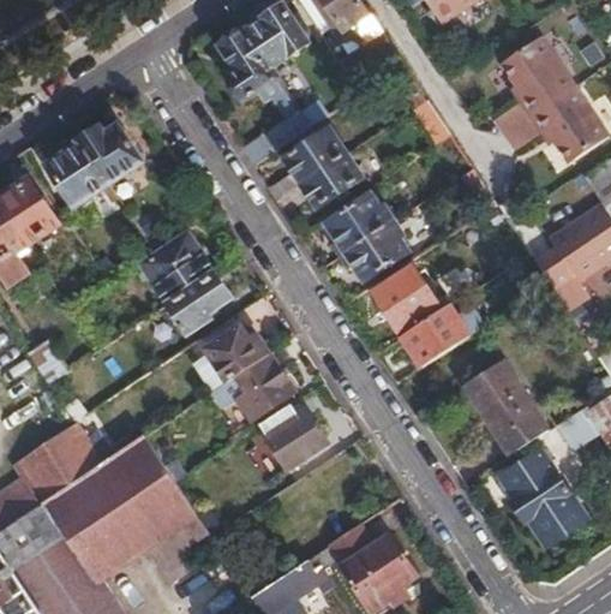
[(370,15),(360,0),(319,0),(341,33),(370,15)]
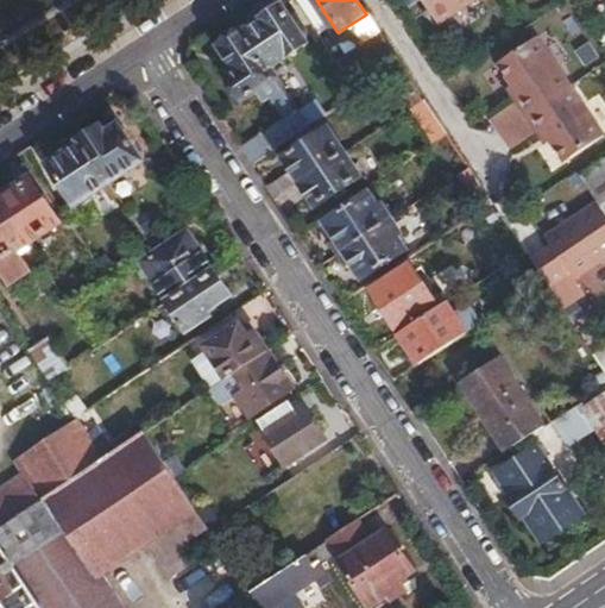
[(420,0),(435,24),(471,0),(420,0)]
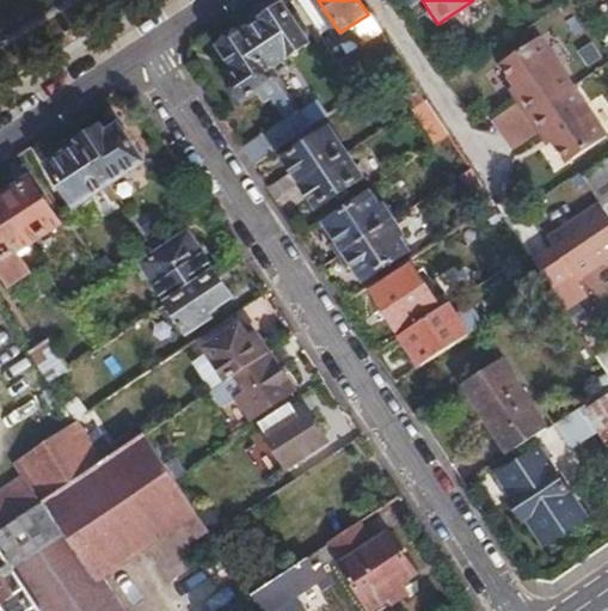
[(263,19),(246,30),(270,67),(307,42),(282,4),(262,17),(263,19)]
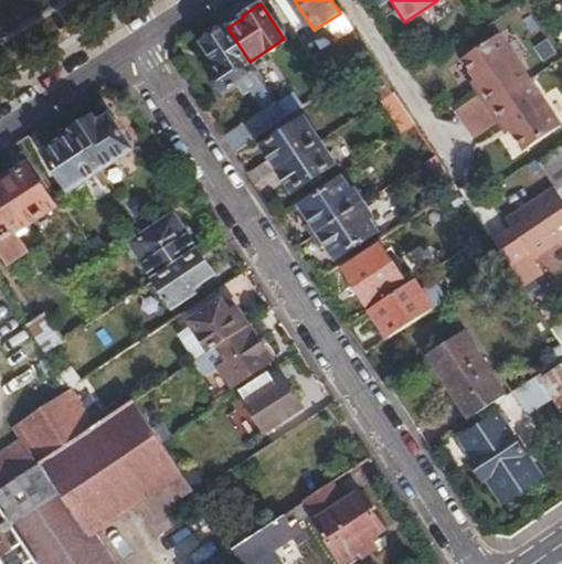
[(228,28),(226,27),(203,41),(214,59),(219,65),(212,70),(225,91),(235,84),(243,94),(248,89),(262,109),(220,136),(232,153),(286,117),(250,62),(228,28)]
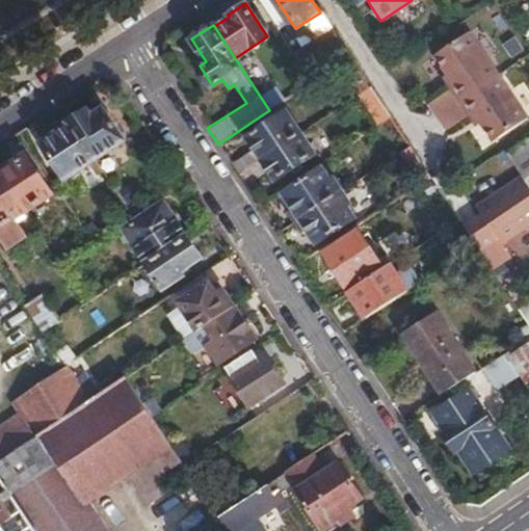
[(441,77),(458,102),(498,74),(469,31),(432,56),(446,75),(441,77)]
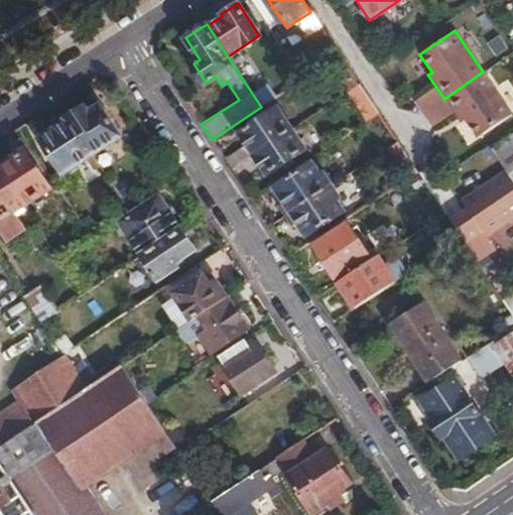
[(301,80),(339,54),(325,34),(288,60),(301,80)]
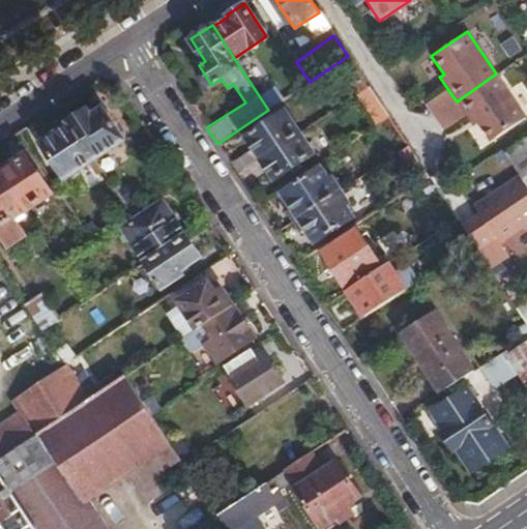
[(205,61),(201,55),(195,58),(199,65),(205,61)]
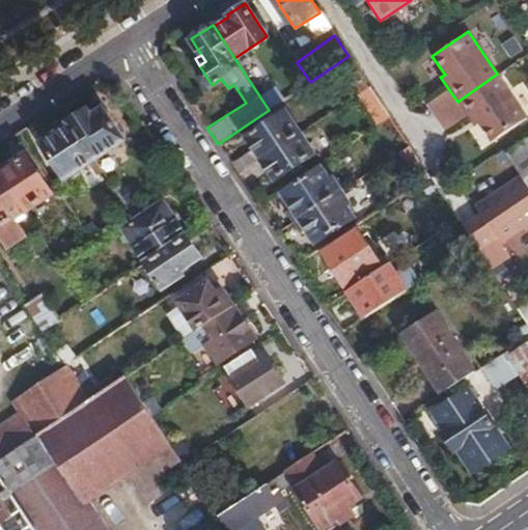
[(369,86),(357,70),(343,71),(358,93),(369,86)]
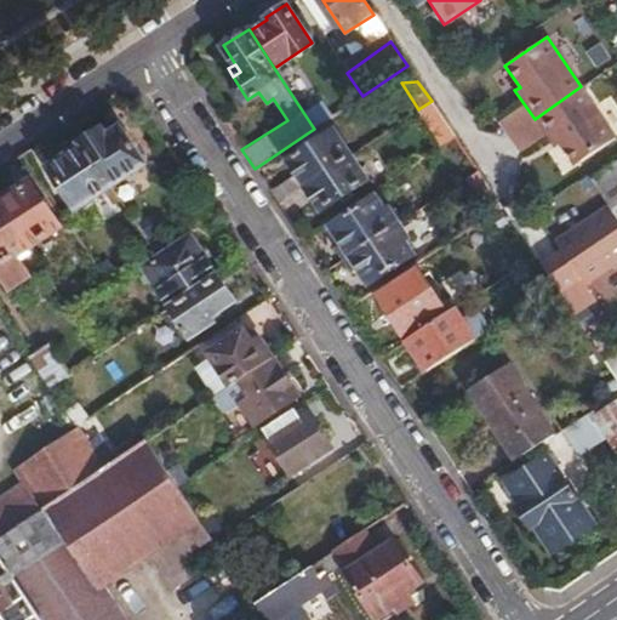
[(581,86),(535,119),(553,147),(558,143),(572,165),(615,136),(581,86)]
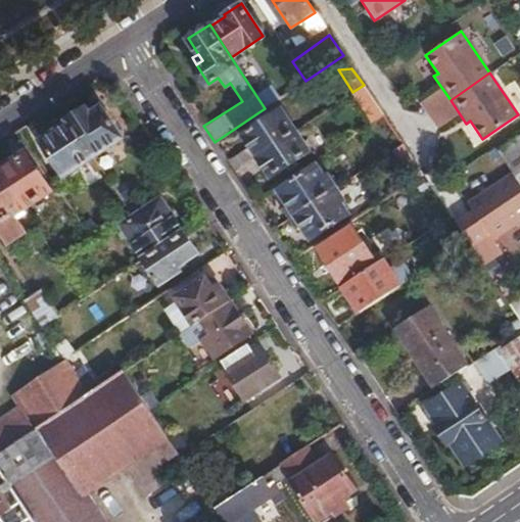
[(382,113),(364,85),(352,92),(350,94),(370,123),(382,113)]
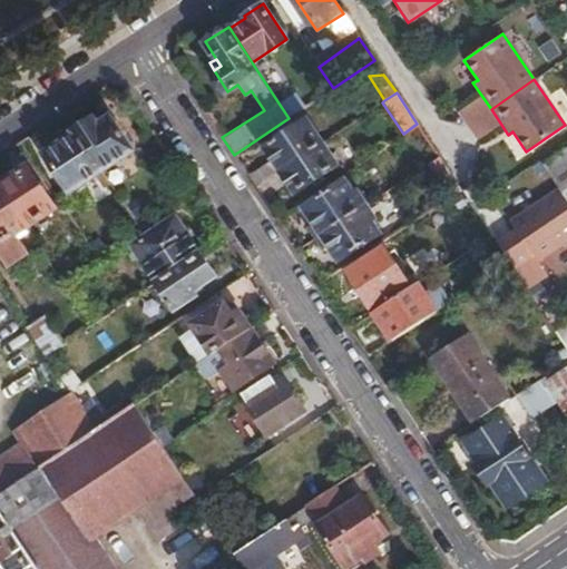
[(93,116),(72,130),(74,131),(100,172),(132,150),(108,116),(97,123),(93,116)]
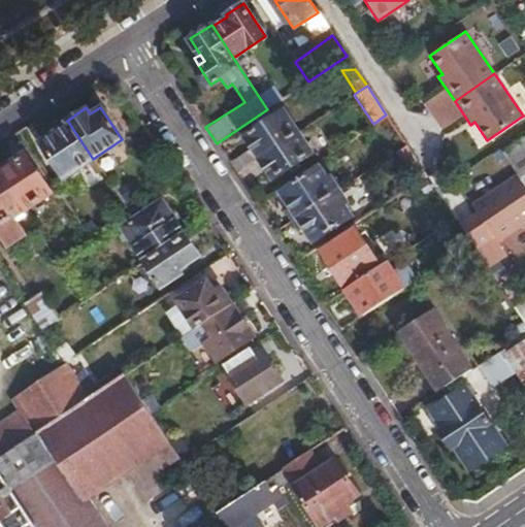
[(258,158),(298,131),(283,109),(242,135),(251,147),(239,155),(231,160),(230,160),(237,171),(258,158)]
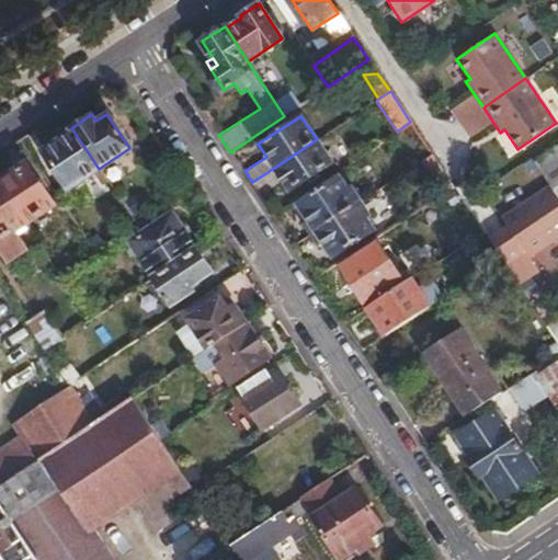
[(99,169),(72,129),(41,150),(67,189),(93,172),(100,183),(106,179),(99,169)]
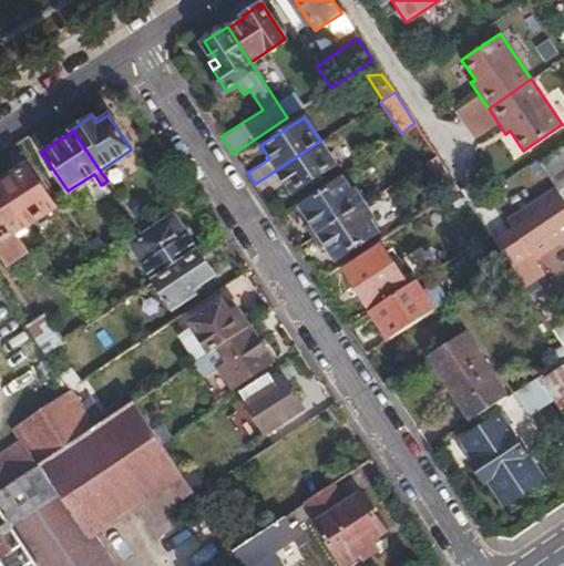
[(337,164),(320,141),(277,170),(293,194),(337,164)]
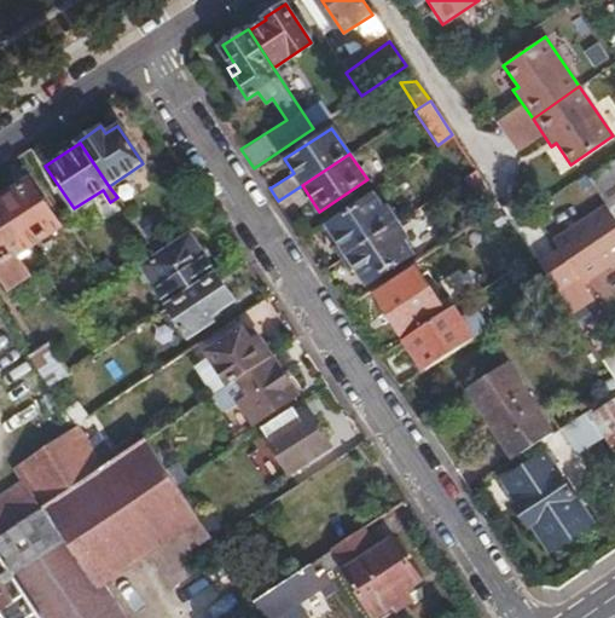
[(614,157),(586,178),(603,203),(614,220),(614,157)]
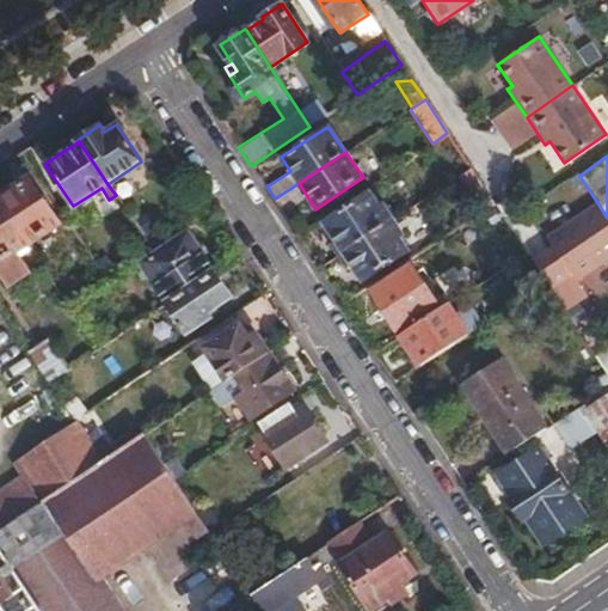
[(492,202),(470,167),(456,177),(479,211),(492,202)]
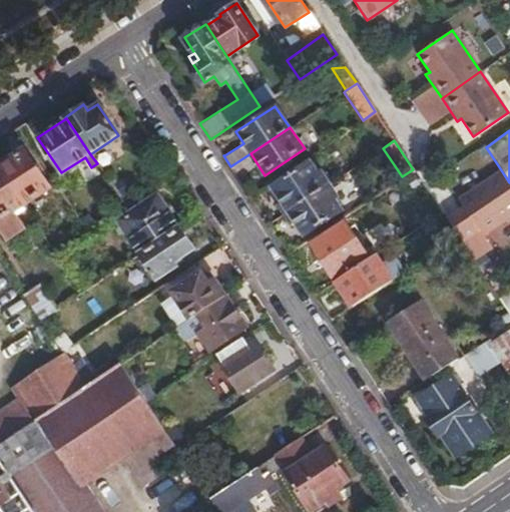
[(23,148),(0,162),(0,173),(21,205),(49,186),(23,148)]
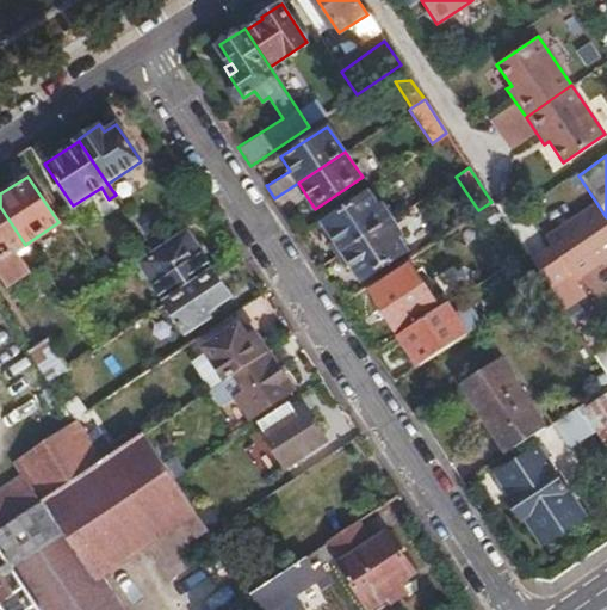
[(341,252),(392,219),(382,202),(378,204),(369,191),(322,221),(341,252)]
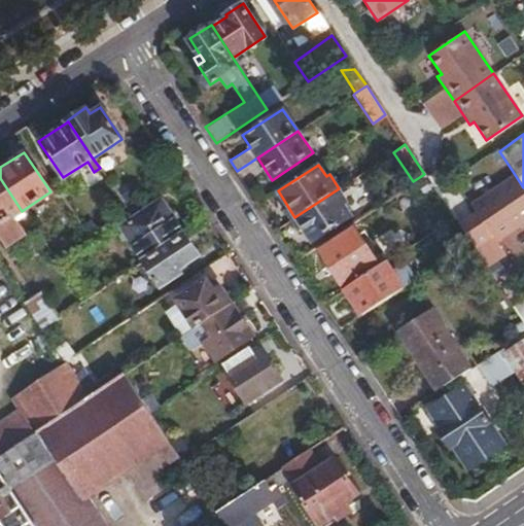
[(496,241),(523,221),(523,187),(514,173),(489,190),(492,195),(473,208),(475,211),(457,223),(486,267),(487,267),(505,254),(496,241)]
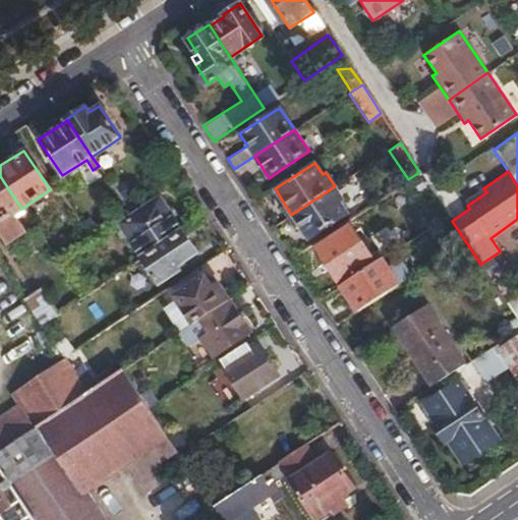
[(0,236),(5,244),(24,232),(13,214),(21,209),(0,176),(0,236)]
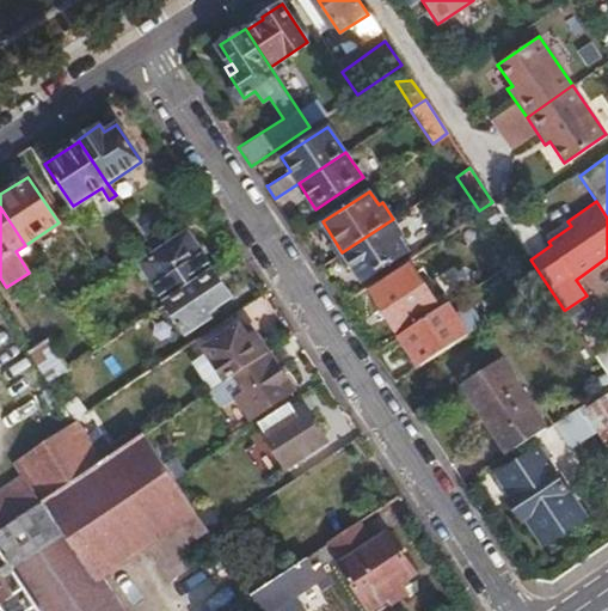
[(404,233),(393,219),(342,252),(362,282),(410,250),(400,237),(404,233)]
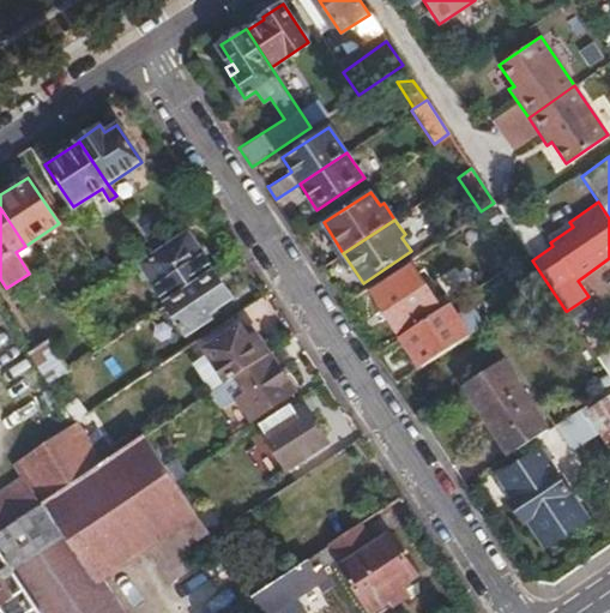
[(573,227),(569,222),(547,236),(550,242),(573,227)]
